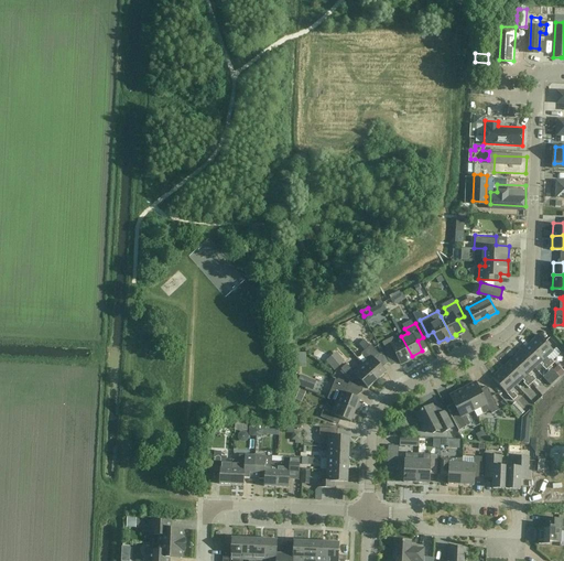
[(529,341),(550,364),(554,360),(550,356),(549,356),(546,354),(553,348),(539,332),(529,341)]
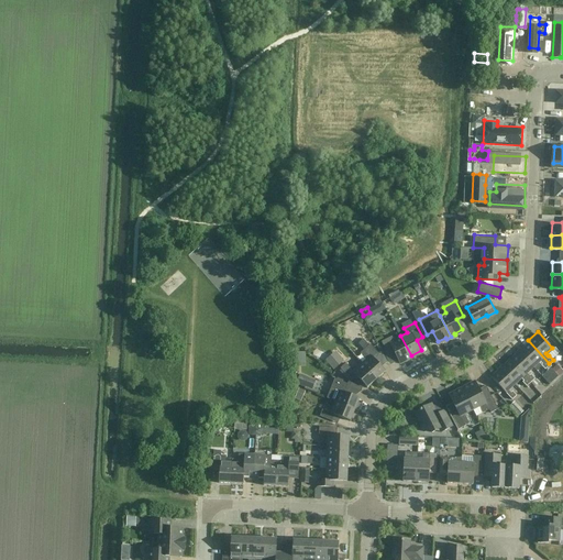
[(400,361),(411,355),(400,336),(395,339),(392,333),(382,339),(389,354),(395,351),(400,361)]
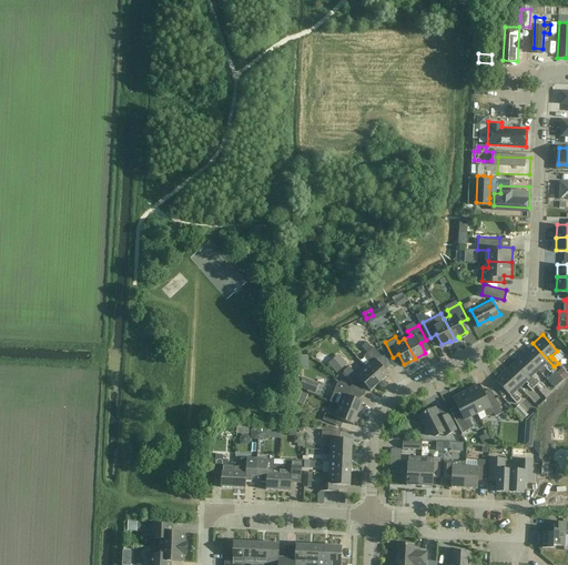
[(550,370),(554,366),(533,343),(524,352),(538,367),(545,362),(547,364),(546,365),(550,370)]
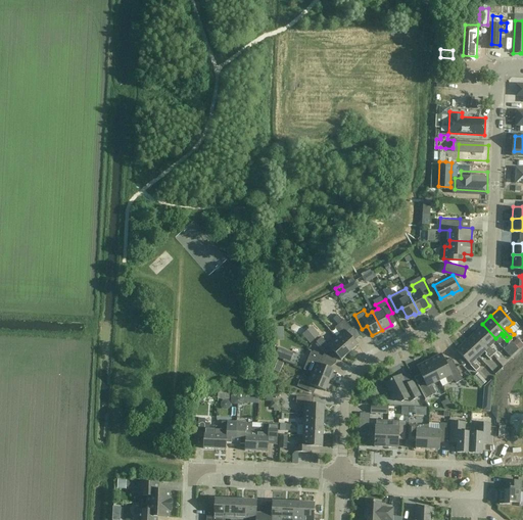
[(344,317),(339,322),(335,325),(340,331),(336,335),(349,349),(358,342),(347,331),(352,327),(344,317)]
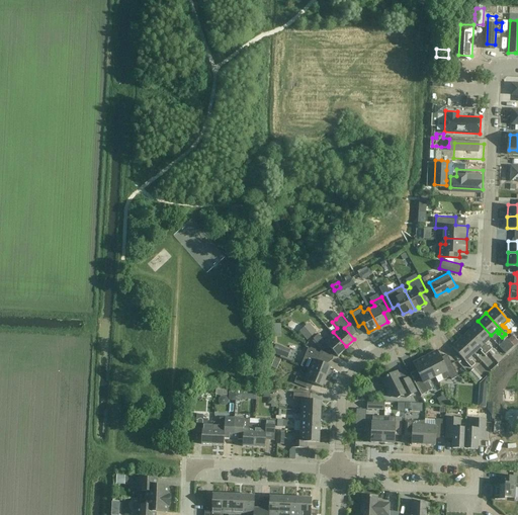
[(313,319),(304,322),(307,331),(317,327),(313,319)]
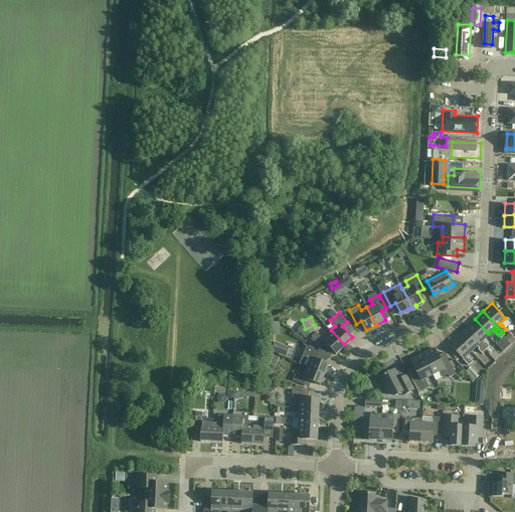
[(482,339),(488,333),(475,319),(466,327),(485,347),(486,347),(488,349),(489,351),(493,348),(485,340),(484,341),(482,339)]
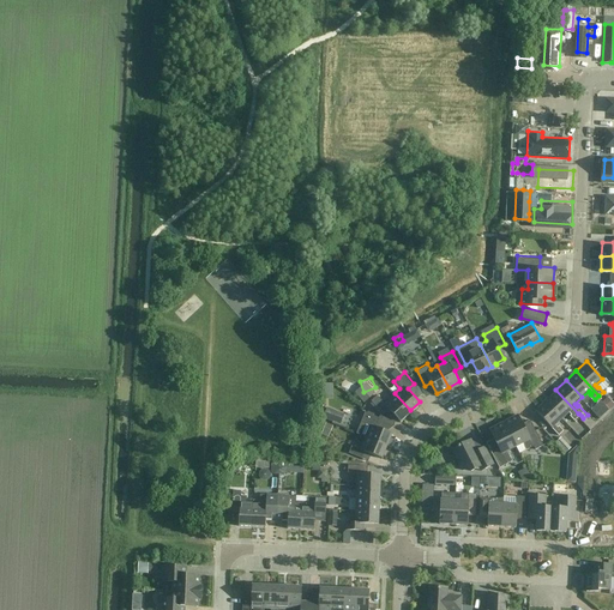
[(575,418),(578,414),(555,390),(546,398),(561,416),(569,410),(571,412),(570,414),(575,418)]
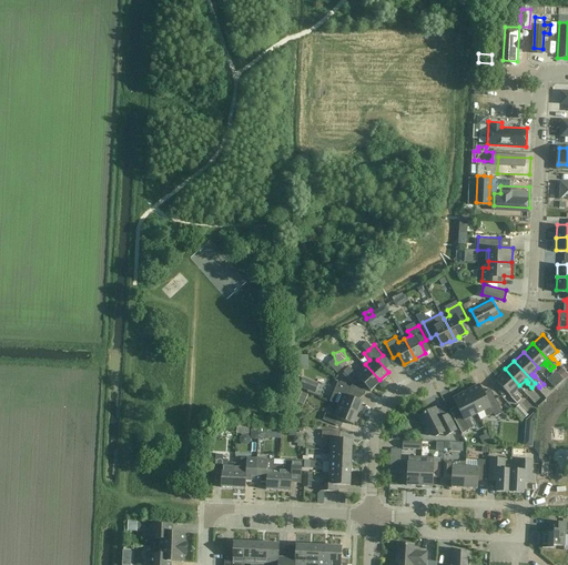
[(379,380),(365,364),(356,372),(348,364),(343,369),(354,381),(359,376),(371,389),(379,380)]
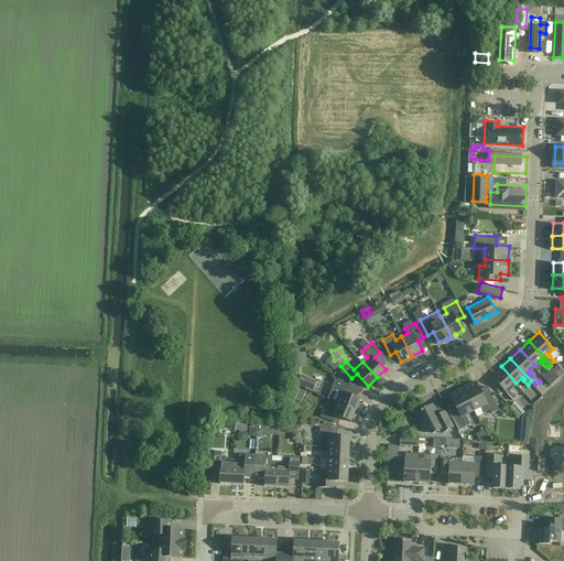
[(509,388),(516,383),(501,366),(491,375),(512,398),(517,394),(513,389),(512,390),(509,388)]
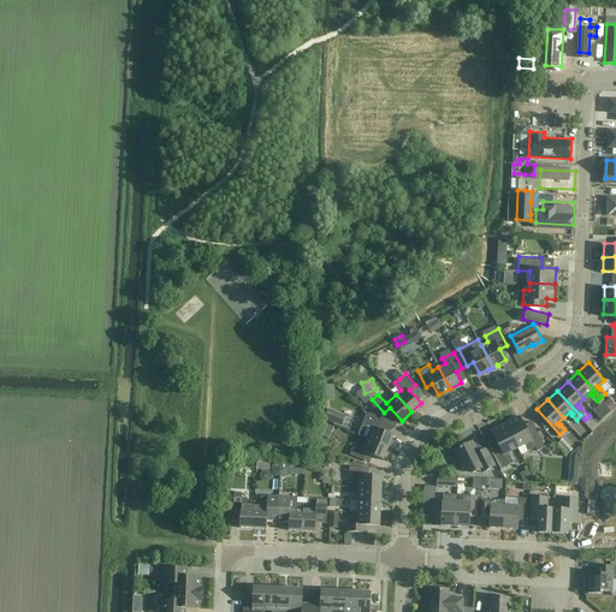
[(329,405),(324,417),(333,421),(338,409),(329,405)]
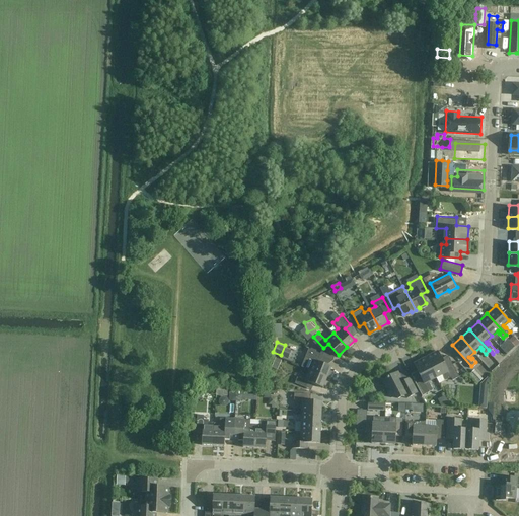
[(310,363),(309,368),(327,375),(327,374),(329,375),(332,369),(329,368),(331,365),(317,359),(320,352),(308,347),(305,355),(307,355),(305,361),(310,363)]
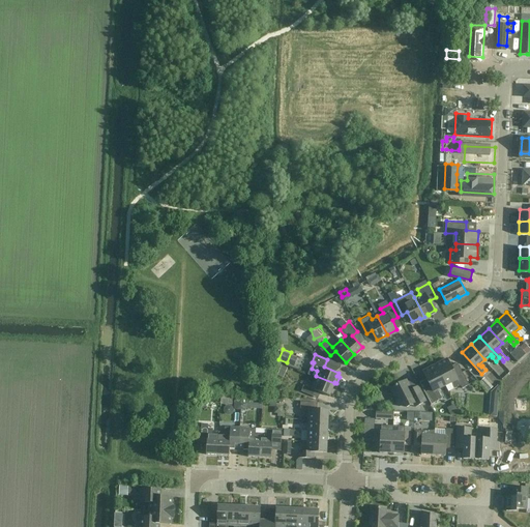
[(435,362),(445,383),(451,380),(454,386),(461,383),(462,386),(469,383),(460,367),(453,370),(446,356),(435,362)]
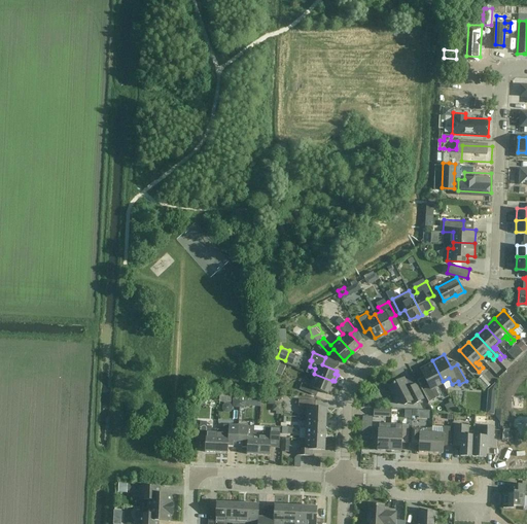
[(504,364),(500,359),(499,357),(494,361),(500,369),(504,364)]
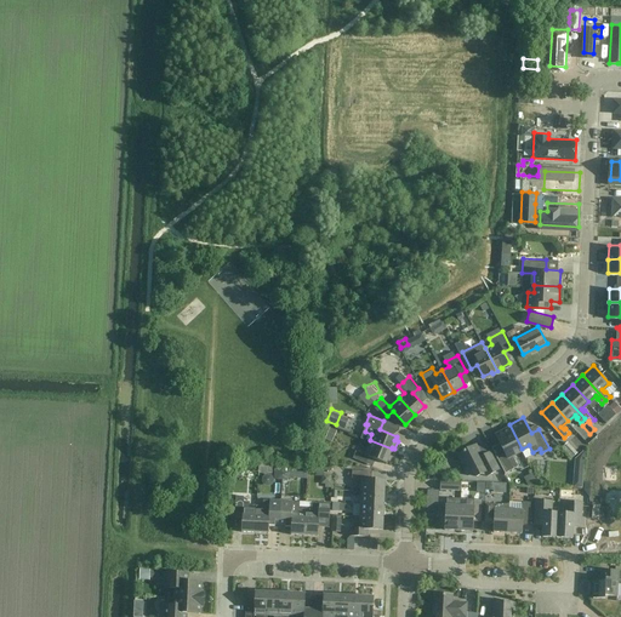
[(522,449),(510,424),(495,432),(502,447),(495,451),(505,470),(518,464),(512,453),(522,449)]
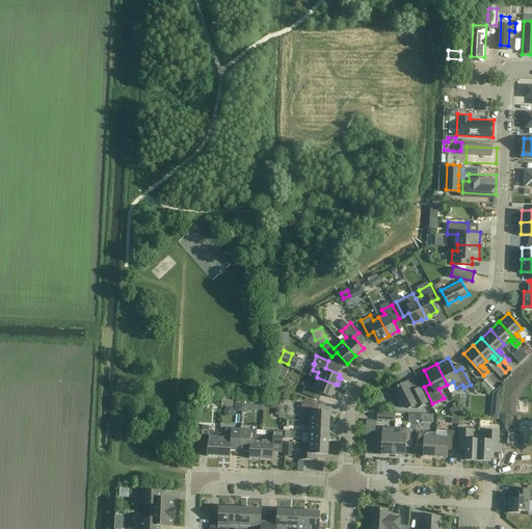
[(330,395),(336,385),(317,377),(312,388),(304,385),(302,391),(314,396),(317,390),(330,395)]
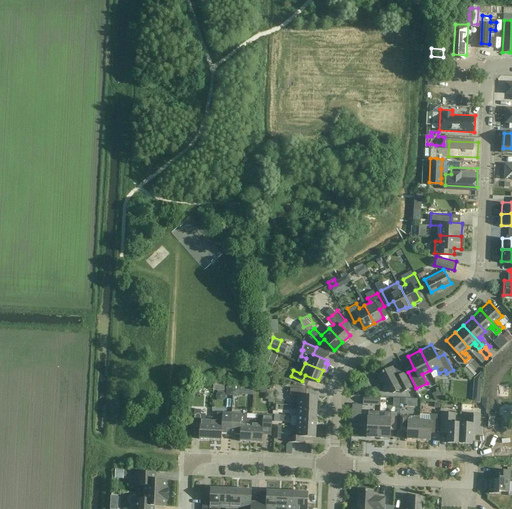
[(467,363),(463,367),(471,376),(476,372),(467,363)]
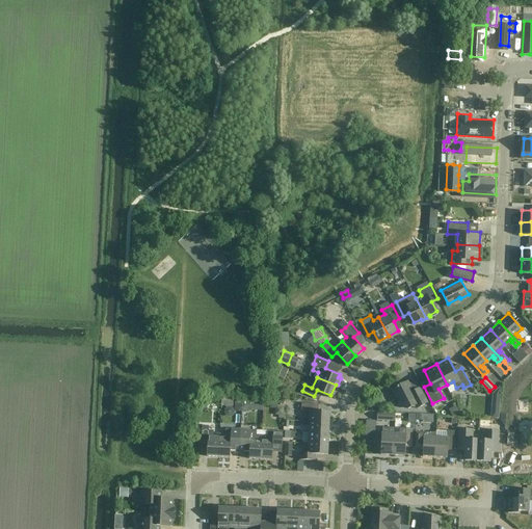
[(397,385),(391,388),(400,405),(406,402),(407,406),(419,401),(420,404),(427,400),(420,386),(413,389),(407,379),(398,384),(396,385),(397,385)]
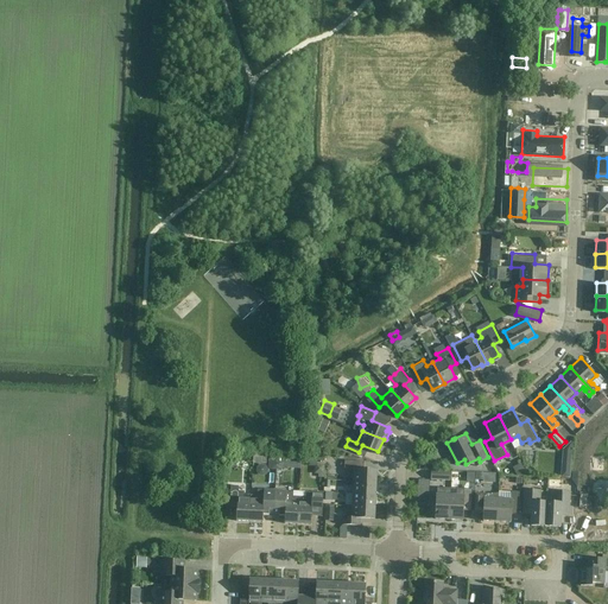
[(353,478),(377,479),(377,466),(359,466),(359,458),(344,457),(344,465),(350,466),(350,472),(353,472),(353,478)]
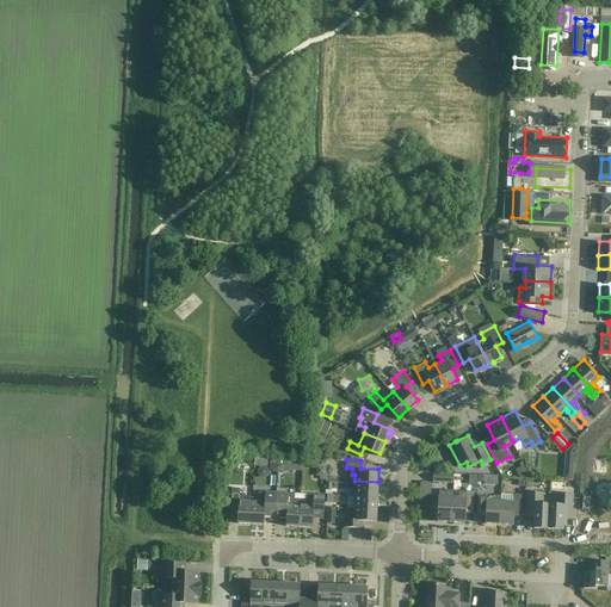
[(516,463),(519,472),(529,469),(524,459),(516,463)]
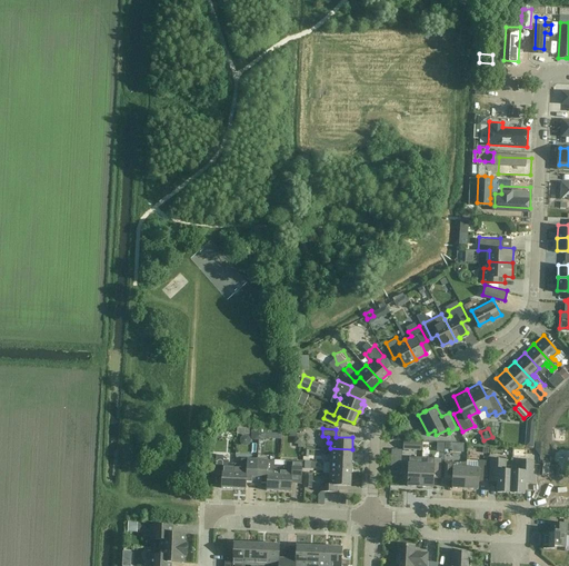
[(351,460),(352,449),(330,448),(323,448),(323,453),(330,453),(330,459),(351,460)]
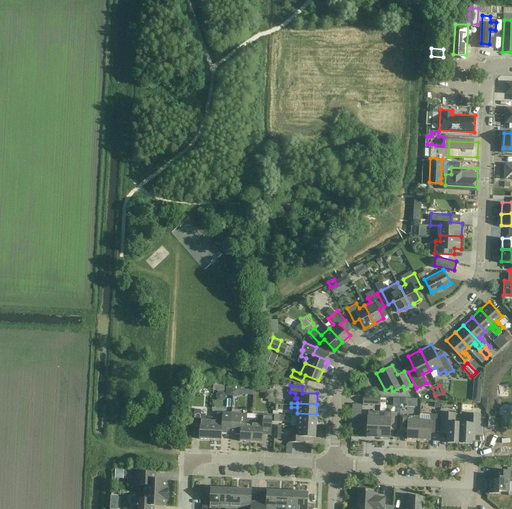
[(199,437),(210,437),(211,418),(205,418),(205,412),(200,411),(201,407),(194,407),(193,422),(200,422),(199,437)]
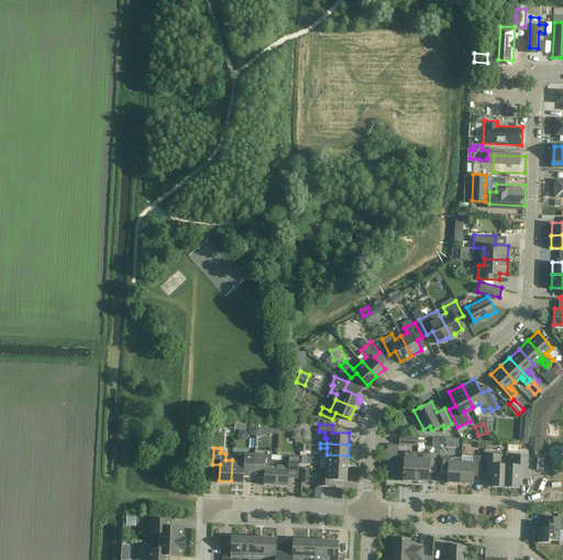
[(416,479),(417,457),(411,457),(411,450),(405,450),(405,457),(404,457),(403,479),(416,479)]
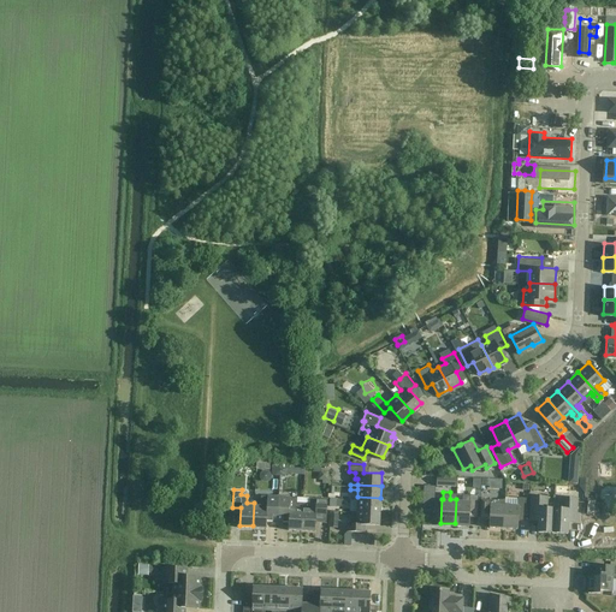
[(462,499),(456,499),(455,523),(468,524),(469,510),(477,511),(478,493),(462,492),(462,499)]
